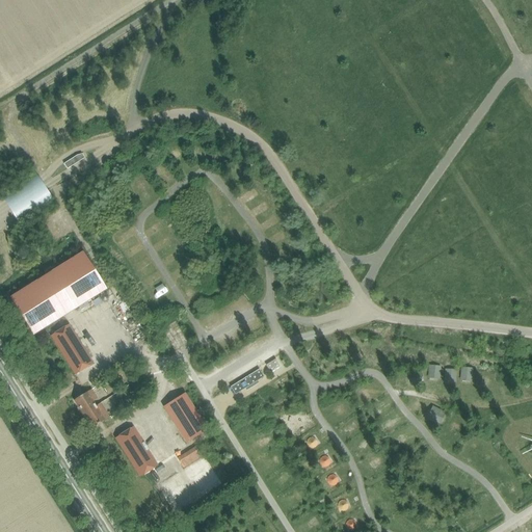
[(156,224),(147,230),(151,236),(159,231),(156,224)]
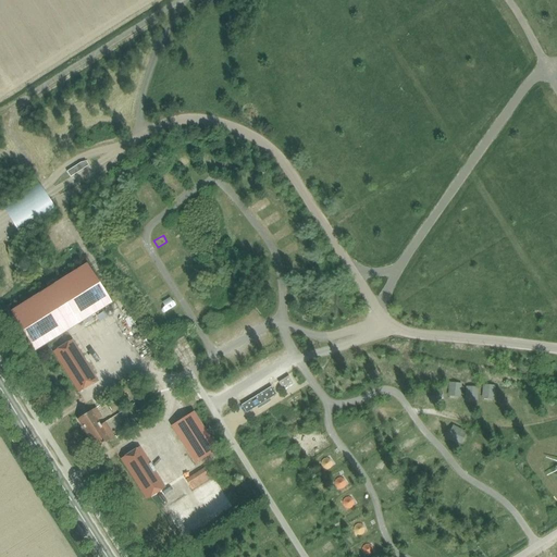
[(13,312),(35,349),(110,305),(87,267),(57,285),(53,280),(46,284),(50,289),(13,312)]
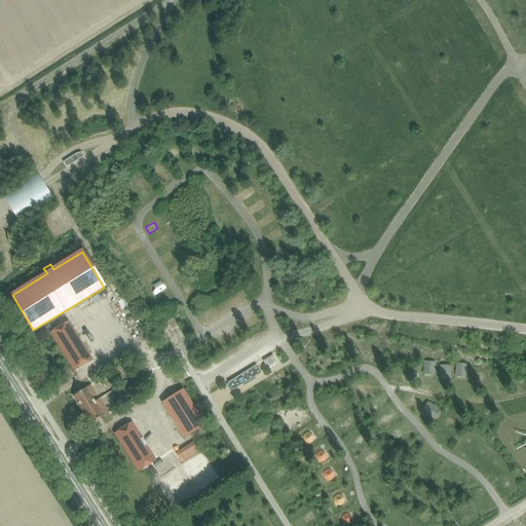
[(91,305),(100,303),(98,296),(90,297),(91,305)]
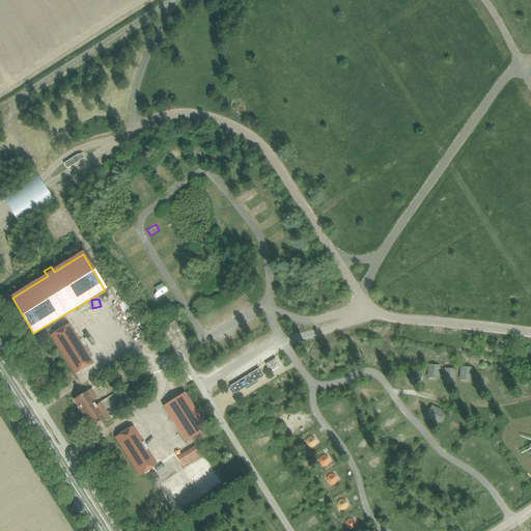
[(174,322),(169,324),(172,331),(177,329),(174,322)]
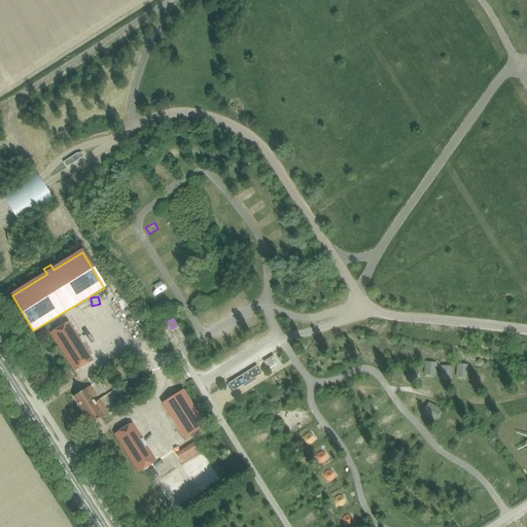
[(74,372),(93,360),(68,322),(50,334),(74,372)]
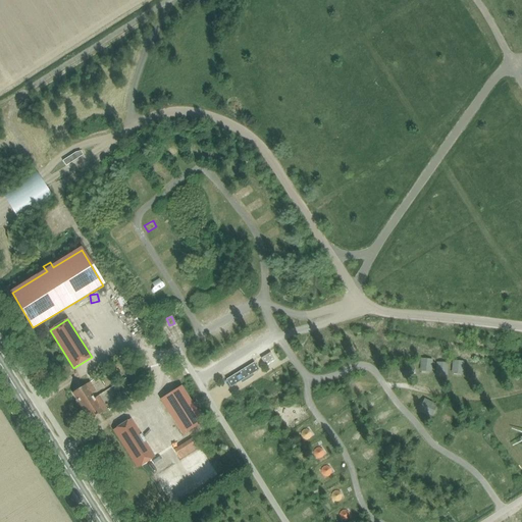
[(273,361),(270,355),(262,361),(266,367),(273,361)]
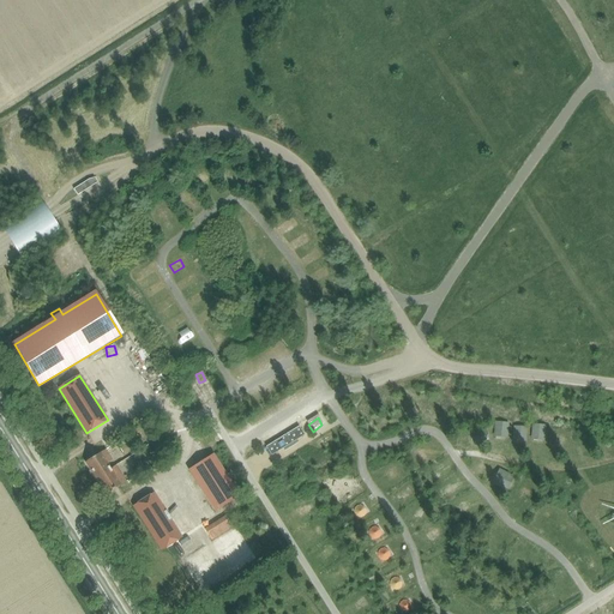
[(271,456),(304,435),(299,427),(266,447),(271,456)]
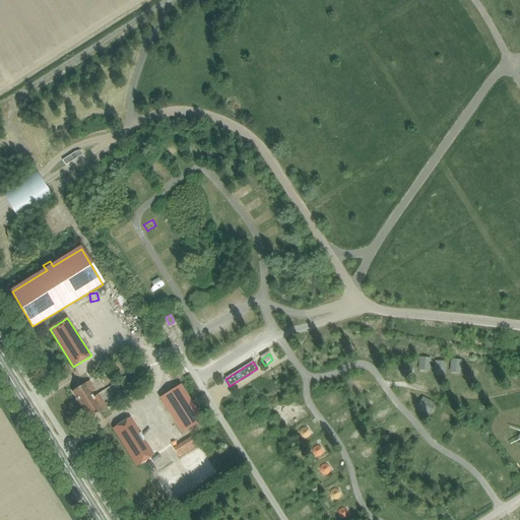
[(81,405),(92,397),(89,393),(94,390),(88,381),(72,391),(81,405)]
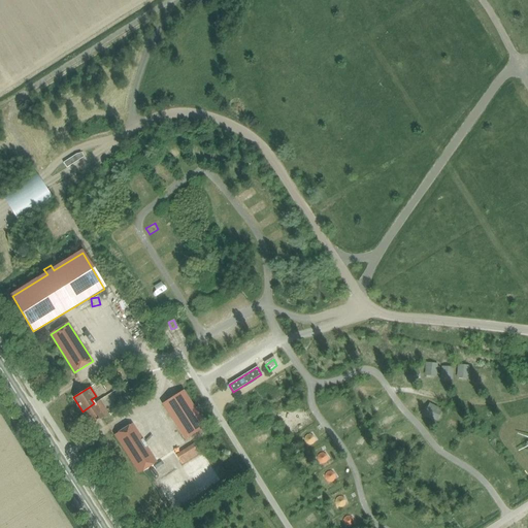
[(206,425),(198,413),(184,391),(164,403),(187,438),(198,431),(206,425)]
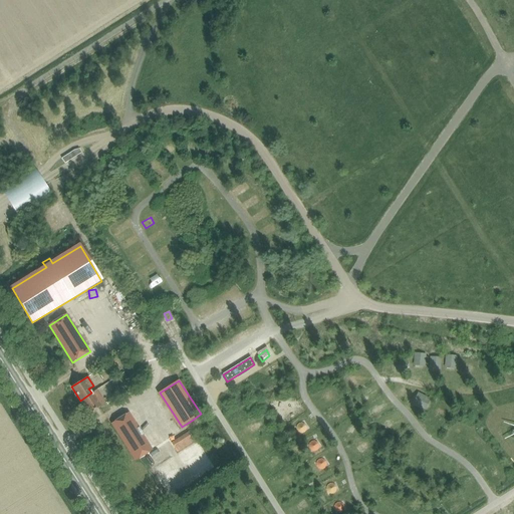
[(104,404),(99,395),(96,391),(91,393),(80,401),(88,414),(104,404)]
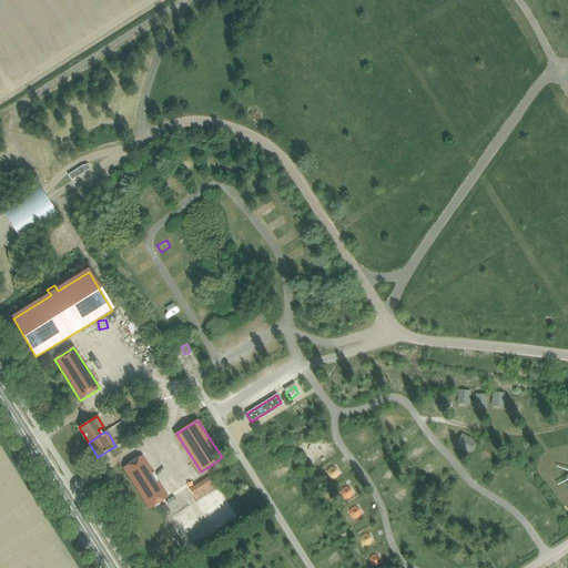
[(142,456),(122,468),(149,509),(169,497),(142,456)]
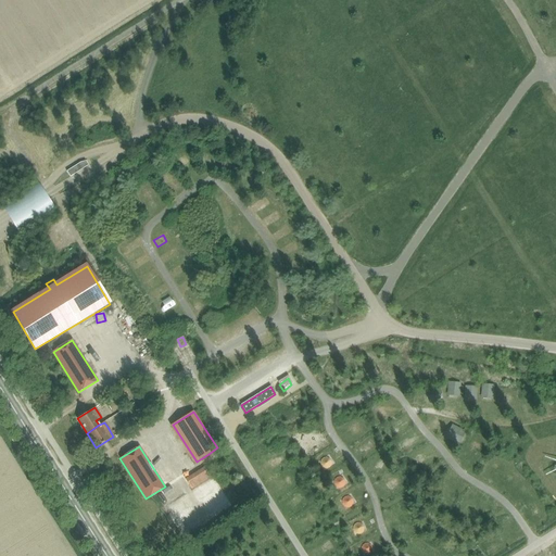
[(203,467),(185,479),(192,490),(211,478),(203,467)]
